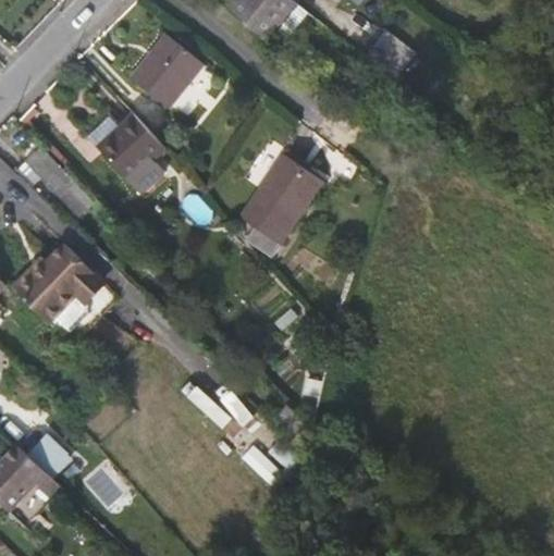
[(233,0),(225,10),(265,41),(277,25),(290,35),(308,12),(291,0),(233,0)]
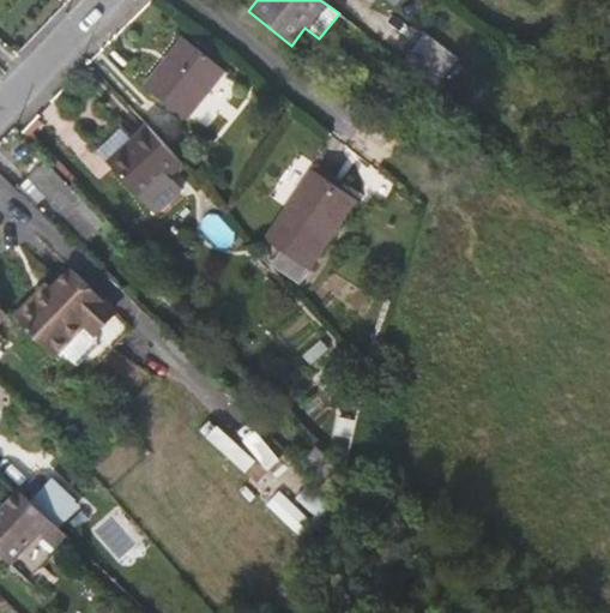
[(423,32),(400,61),(433,86),(456,58),(423,32)]
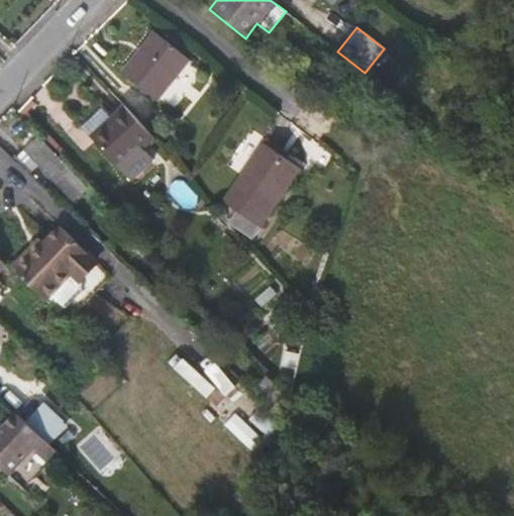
[(187,59),(151,32),(119,72),(155,99),(187,59)]
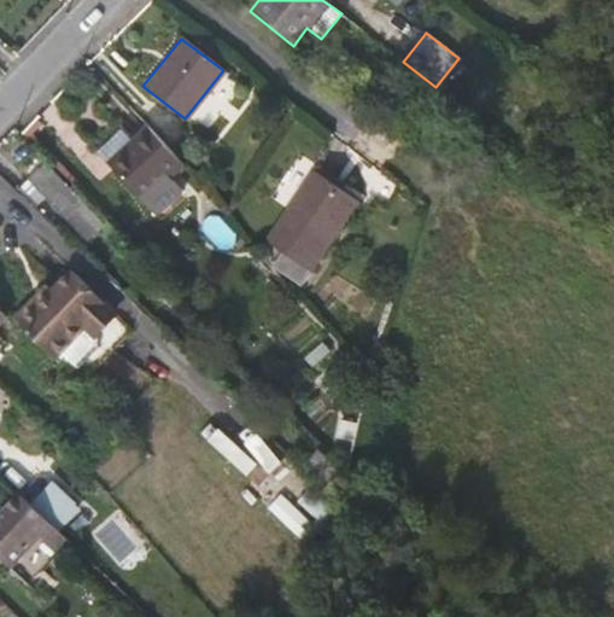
[(192,114),(204,126),(235,91),(223,79),(192,114)]
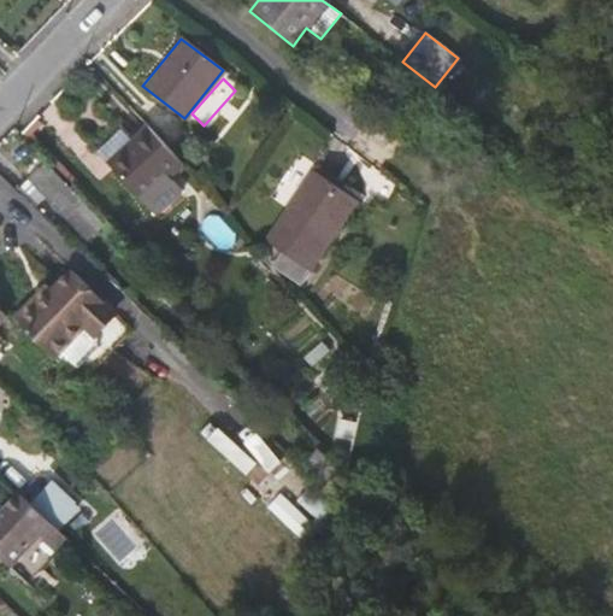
[(147,127),(130,141),(135,147),(112,168),(147,206),(154,215),(168,203),(181,191),(169,177),(182,164),(147,127)]
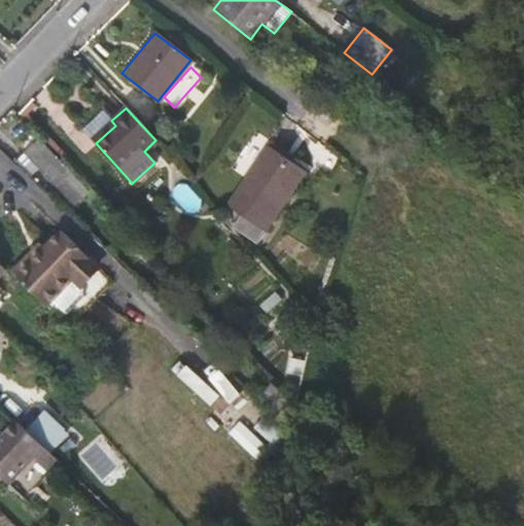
[(115,126),(111,120),(92,139),(94,141),(96,143),(115,126)]
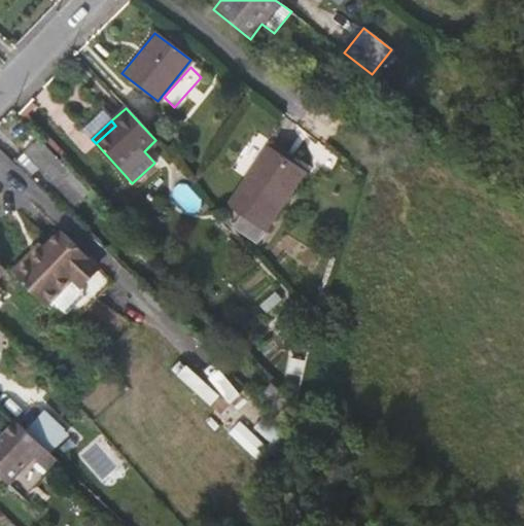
[(36,139),(24,151),(56,184),(73,204),(86,193),(36,139)]
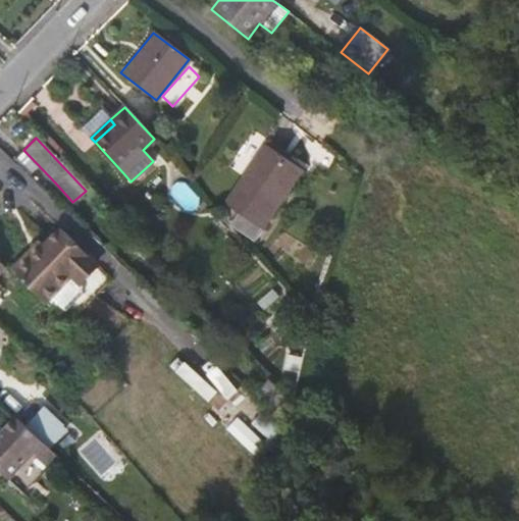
[(301,169),(264,145),(224,204),(237,212),(228,224),(253,241),(261,228),(301,169)]
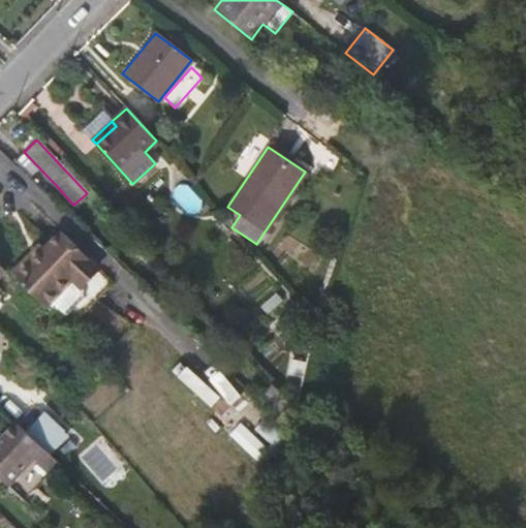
[(56,185),(24,152),(12,163),(45,195),(56,185)]
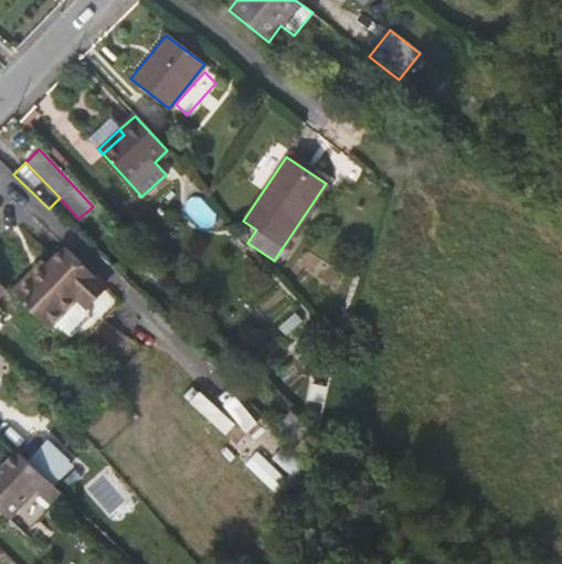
[(154,185),(141,197),(145,200),(146,201),(158,190),(154,185)]
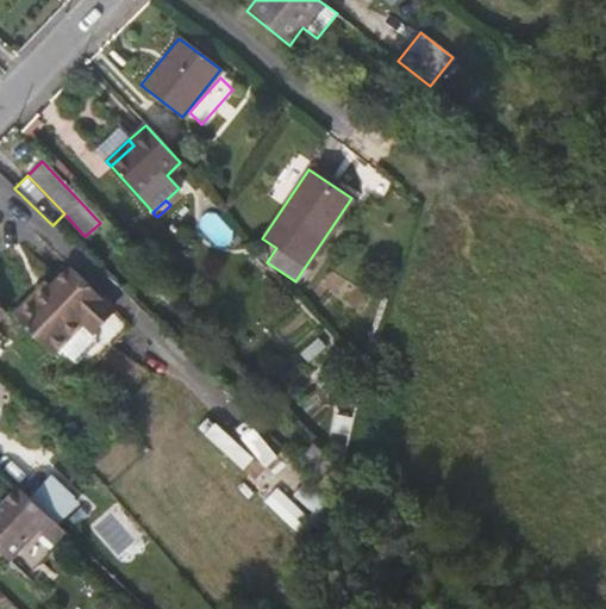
[(31,297),(13,316),(52,353),(60,361),(69,360),(91,337),(91,329),(112,309),(70,268),(50,289),(38,303),(31,297)]
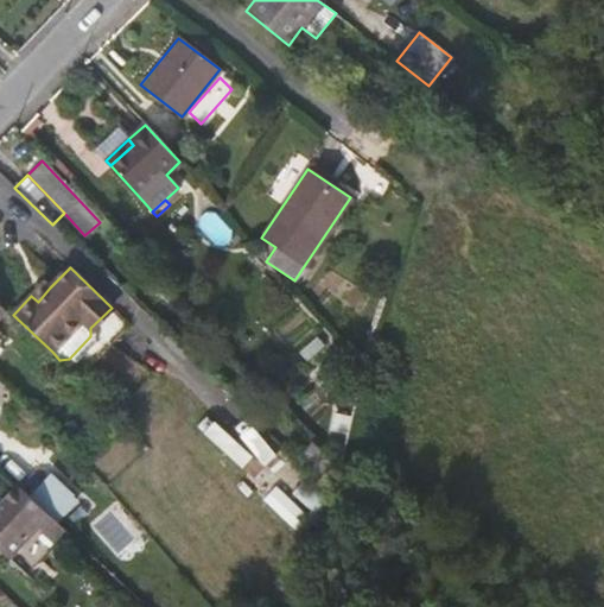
[(38,302),(50,288),(44,283),(31,296),(38,302)]
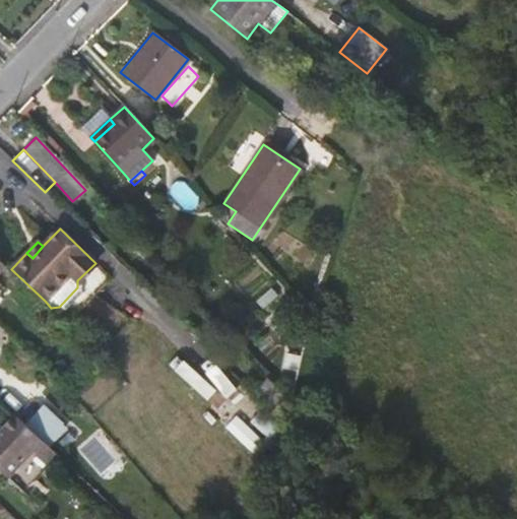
[(303,312),(292,301),(269,321),(280,332),(303,312)]
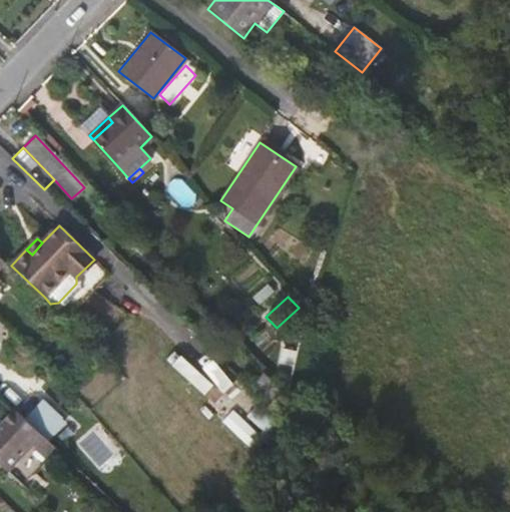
[(265,372),(250,388),(267,403),(281,389),(265,372)]
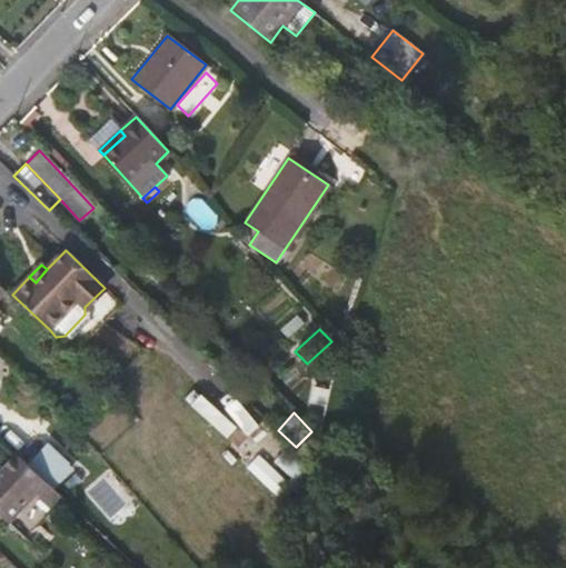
[(47,482),(63,464),(46,446),(28,465),(47,482)]
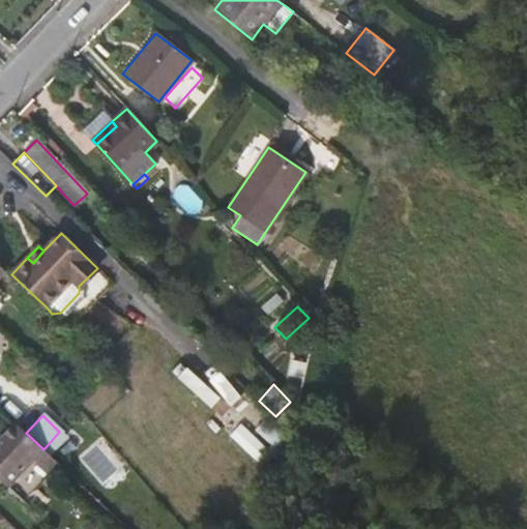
[(0,475),(9,486),(44,449),(26,433),(16,422),(0,438),(0,475)]
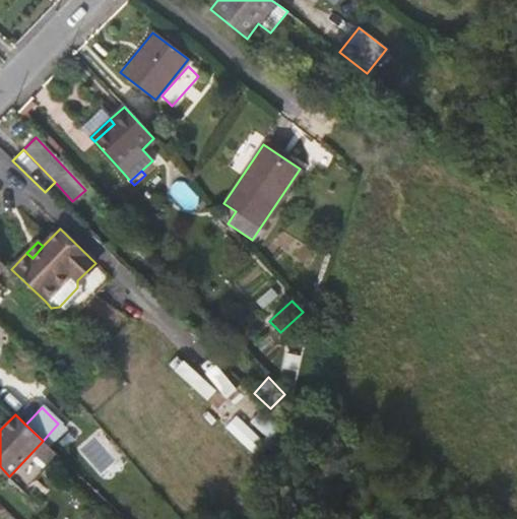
[(74,438),(58,424),(43,441),(46,444),(58,455),(74,438)]
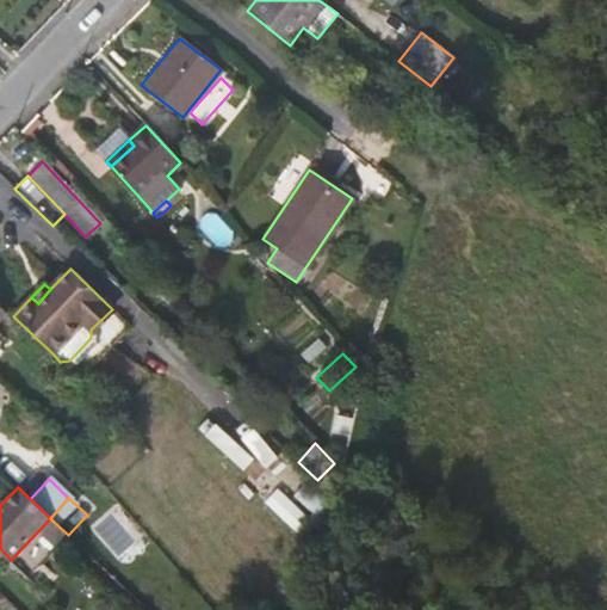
[(50,518),(11,560),(29,575),(68,535),(54,522),(50,518)]
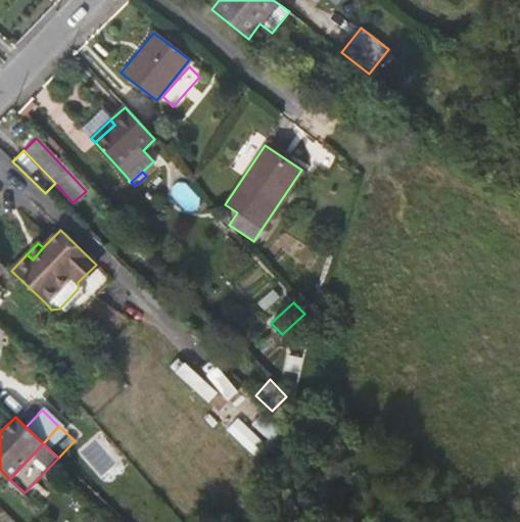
[(12,521),(0,509),(0,521),(12,521)]
